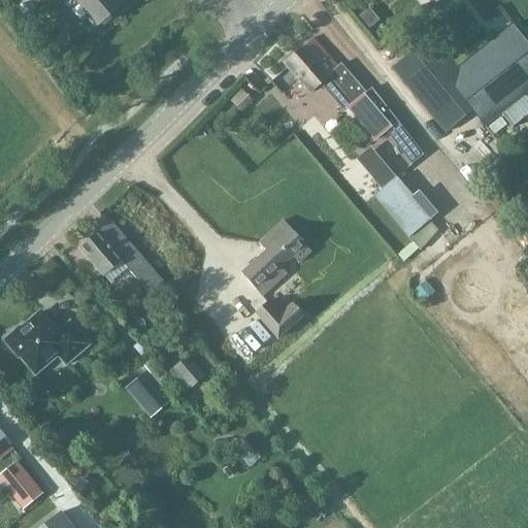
[(55,0),(56,0),(79,0),(75,4),(95,28),(128,0),(55,0)]
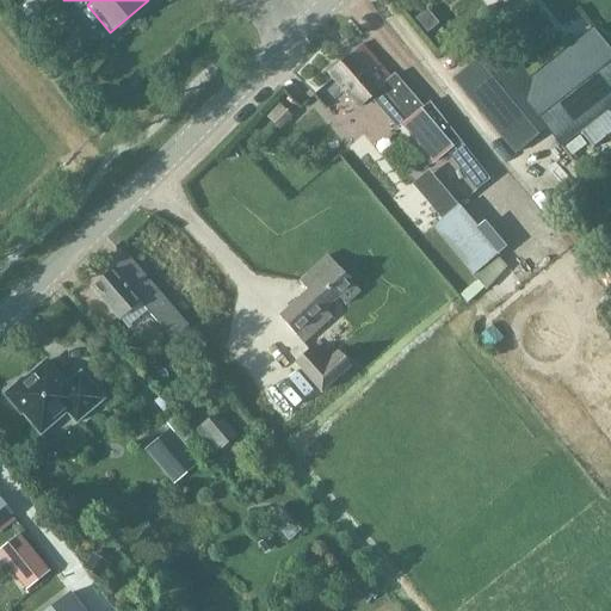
[(530,75),(512,88),(545,131),(560,149),(580,133),(592,148),(610,133),(610,117),(606,112),(610,107),(610,51),(594,30),(573,45),(573,44),(531,78),(530,75)]
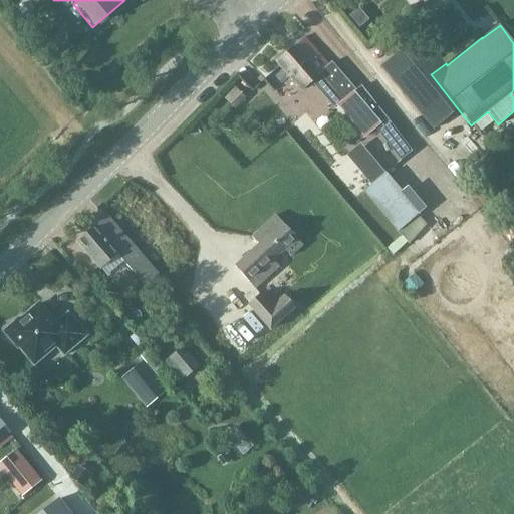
[(420,36),(381,66),(433,131),(459,110),(431,74),(446,63),(421,35),(420,36)]
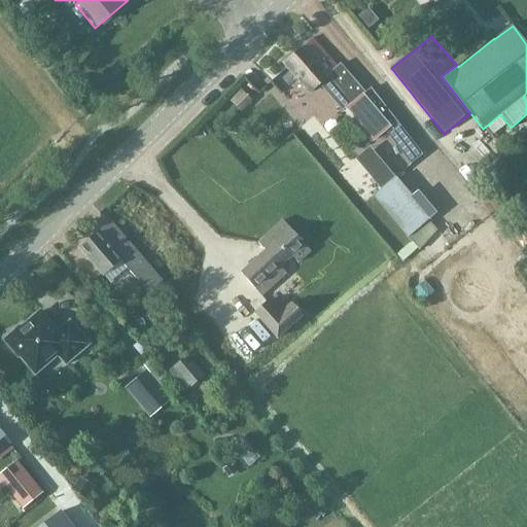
[(341,65),(337,68),(312,39),(284,63),(310,94),(325,80),(348,107),(347,108),(374,142),(385,132),(411,164),(423,154),(371,90),(365,94),(341,65)]
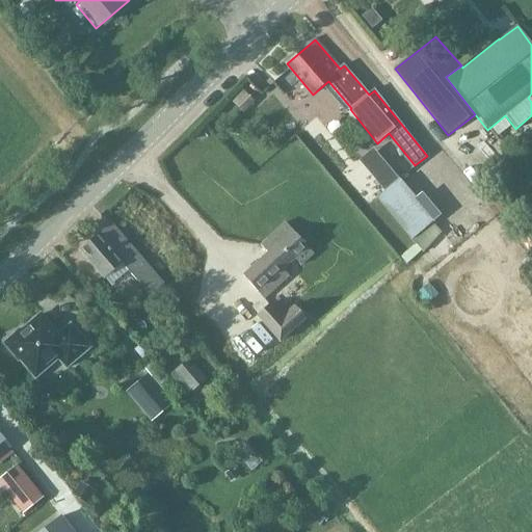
[(242,90),(231,101),(241,112),(253,101),(242,90)]
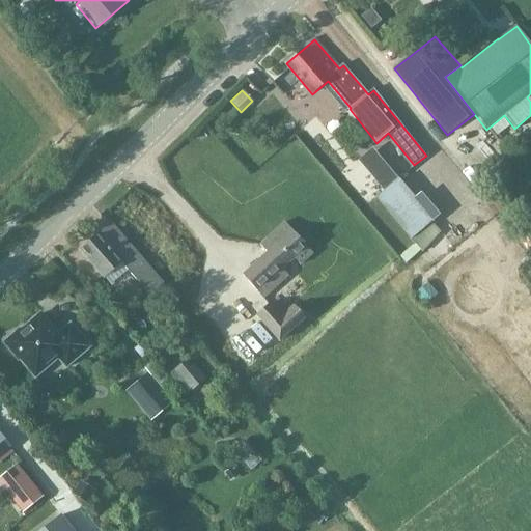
[(397,178),(371,148),(357,161),(384,192),(375,198),(411,240),(435,220),(398,178),(397,178)]
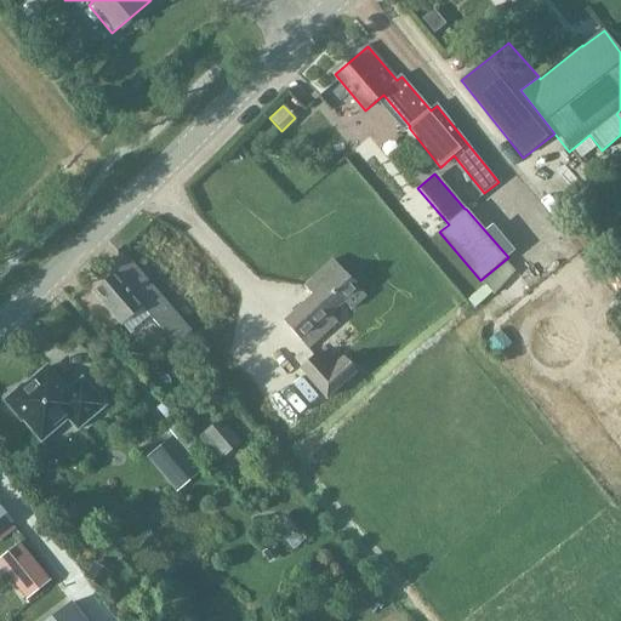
[(352,312),(366,298),(331,260),(303,286),(312,296),(283,322),(308,351),(339,325),(331,317),(343,305),(352,312)]
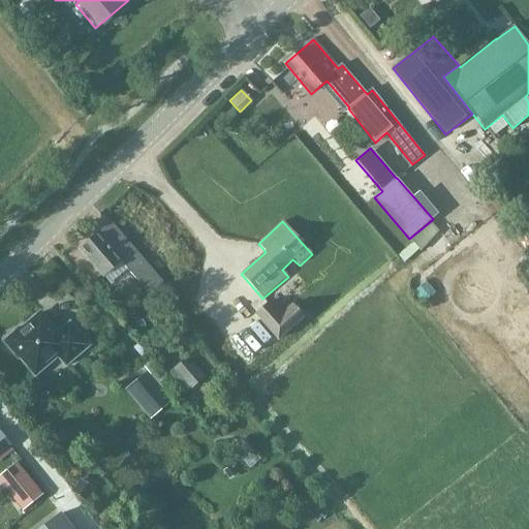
[(80,250),(102,276),(118,262),(119,263),(120,263),(147,294),(160,282),(111,223),(80,250)]
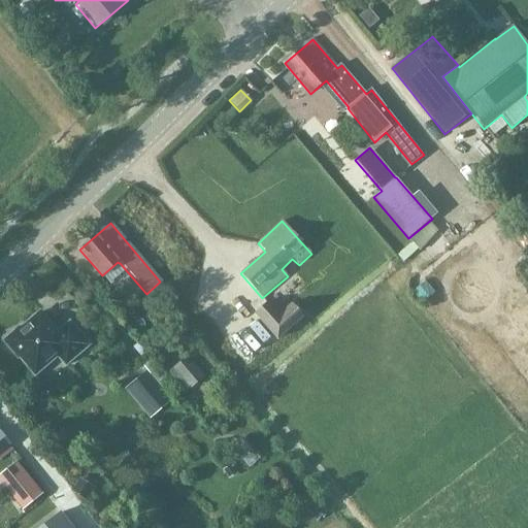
[(296,301),(307,315),(320,303),(309,289),(296,301)]
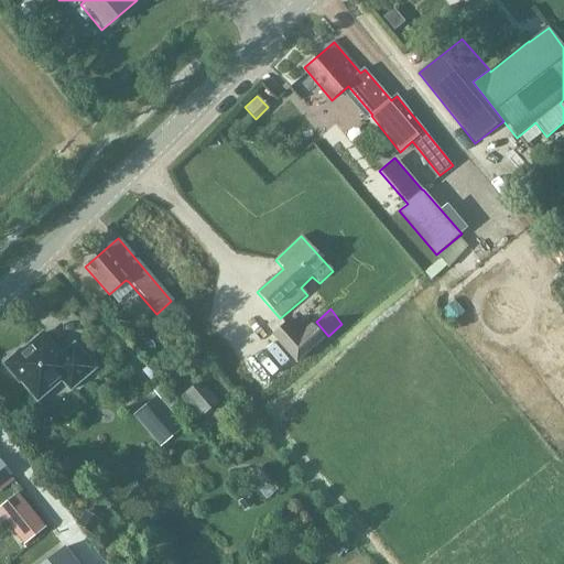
[(326,338),(312,325),(297,334),(286,323),(271,335),(296,364),(325,339),(324,339),(326,338)]
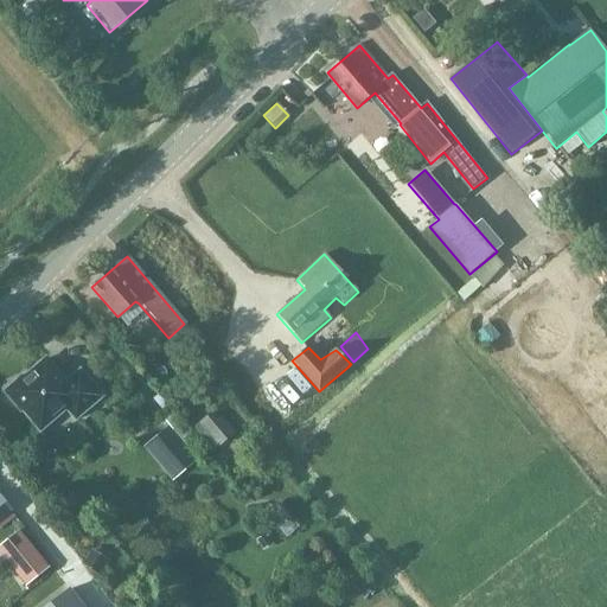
[(57,379),(59,377),(45,360),(20,382),(17,382),(11,388),(11,390),(6,394),(10,397),(10,400),(16,406),(18,407),(39,432),(65,409),(75,420),(101,397),(80,372),(63,387),(57,379)]
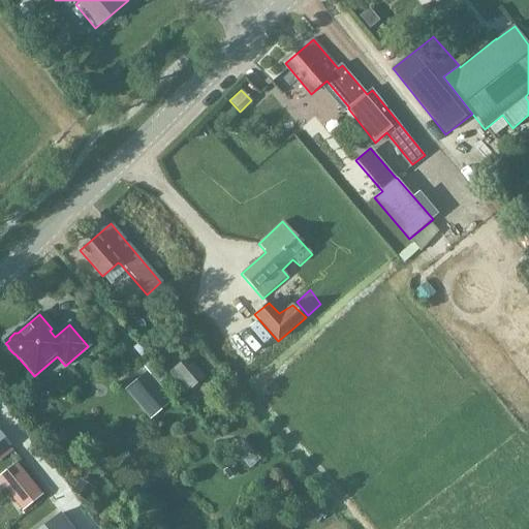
[(180,363),(164,377),(178,394),(188,385),(191,390),(201,380),(189,367),(186,370),(180,363)]
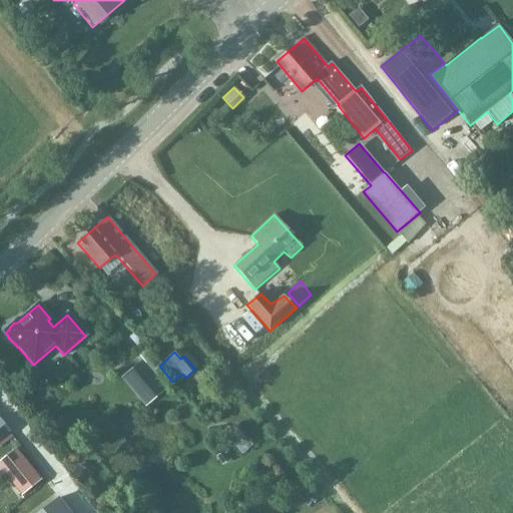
[(142,363),(127,377),(149,402),(164,389),(142,363)]
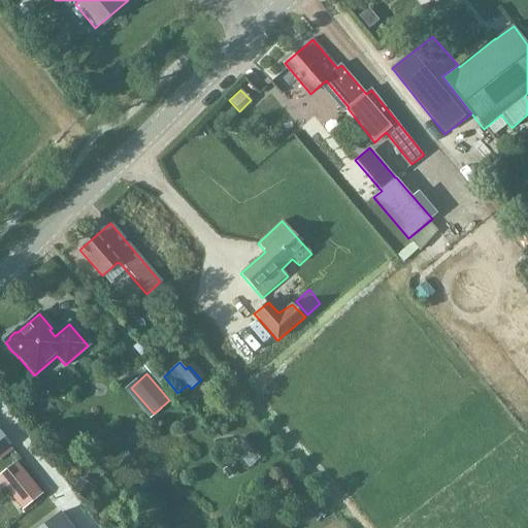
[(0,454),(12,446),(0,430),(0,454)]
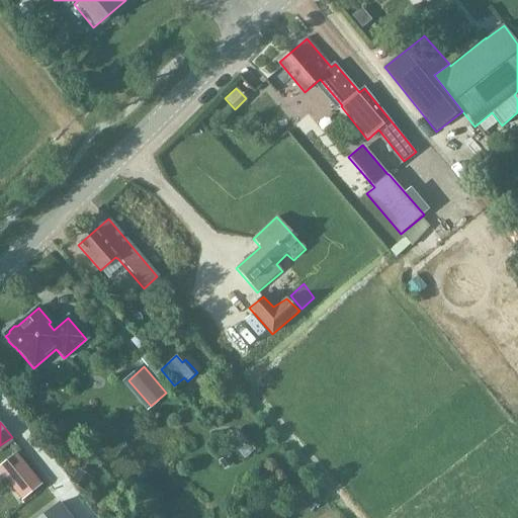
[(16,454),(0,467),(0,472),(22,500),(40,485),(16,454)]
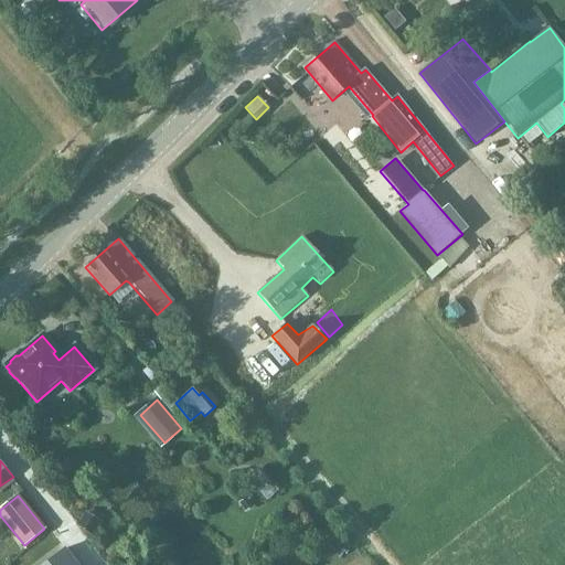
[(77,524),(92,534),(96,529),(82,519),(77,524)]
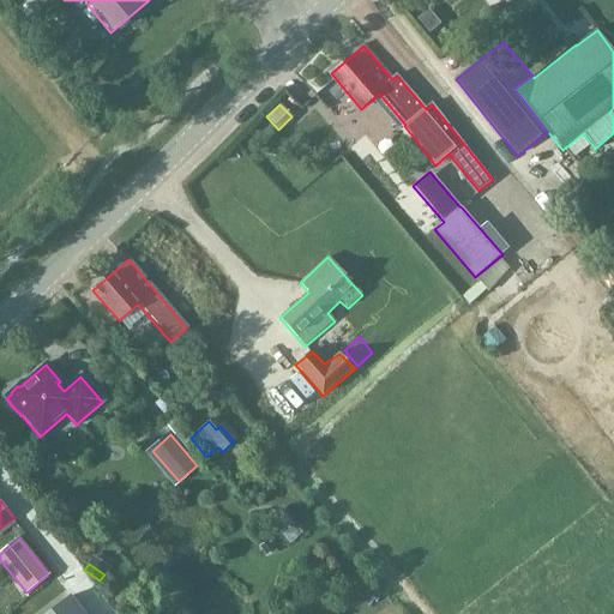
[(48,613),(83,613),(71,599),(48,613)]
